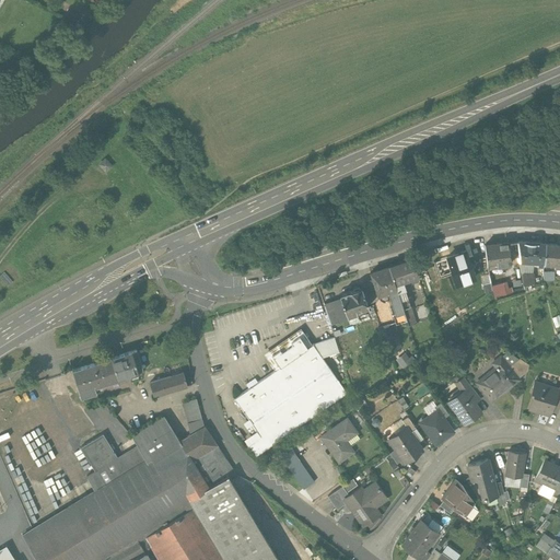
[(521,264),(517,243),(485,247),(487,269),(502,267),(511,266),(521,264)]
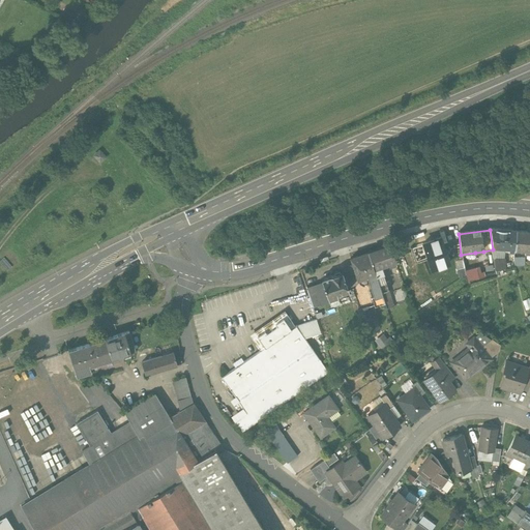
[(513,252),(516,233),(490,230),(493,249),(508,251),(508,255),(513,255),(513,252)]
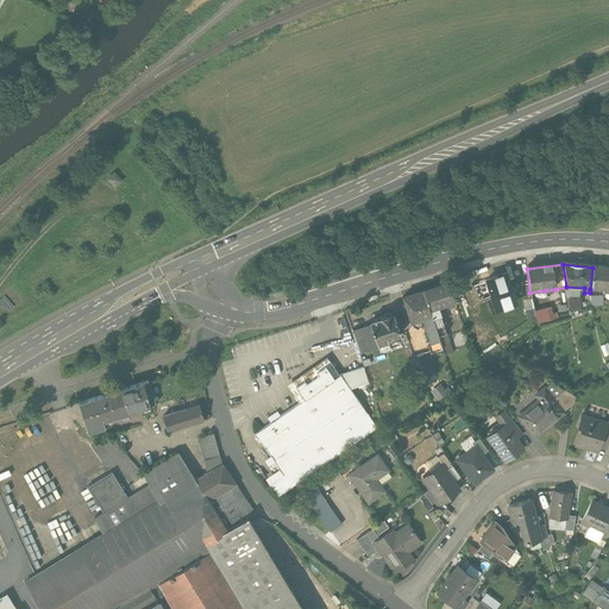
[(608,269),(592,268),(590,289),(603,290),(602,294),(608,295),(608,293),(608,269)]
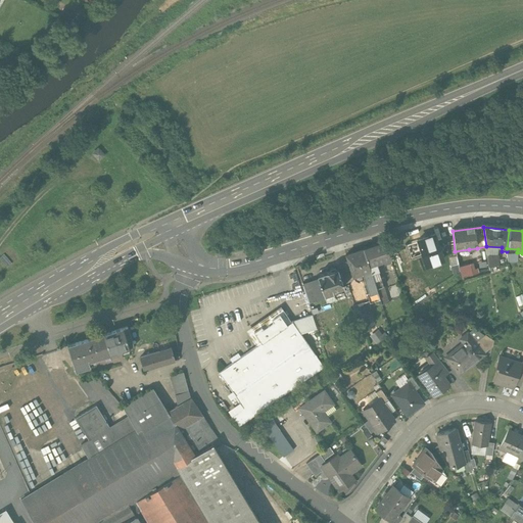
[(442,262),(434,236),(418,242),(419,244),(422,256),(423,256),(426,267),(432,265),(442,262)]
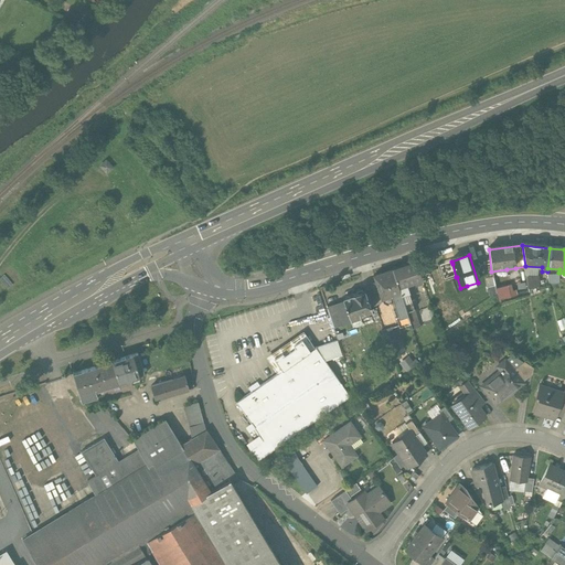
[(420,279),(415,263),(392,270),(404,307),(406,312),(414,310),(405,284),(420,279)]
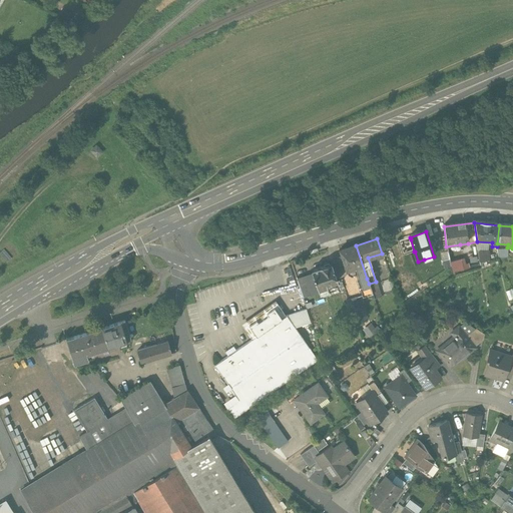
[(414,251),(411,239),(404,242),(414,264),(418,262),(415,251),(414,251)]
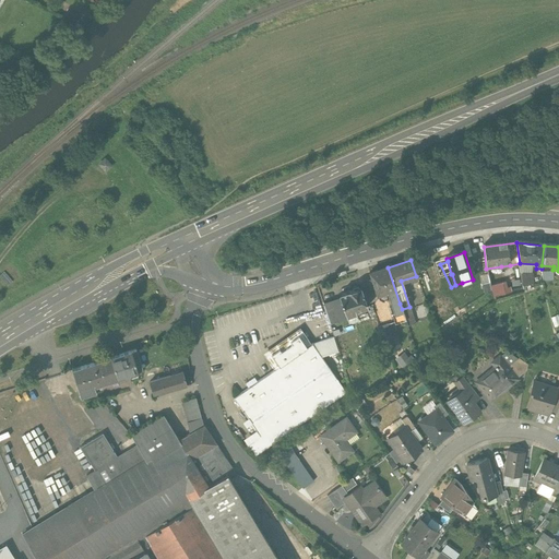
[(501,266),(486,269),(487,276),(498,274),(503,274),(501,266)]
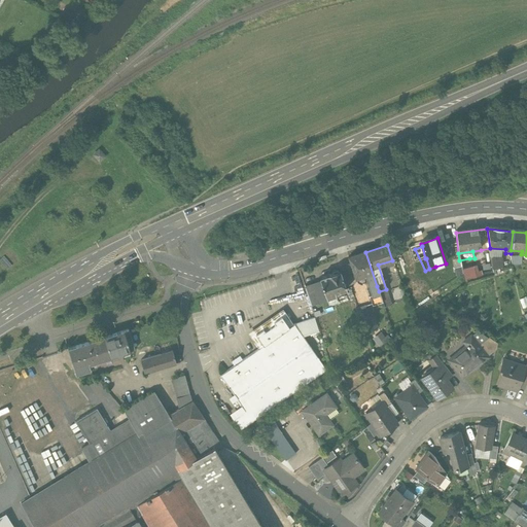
[(377,286),(365,252),(348,257),(355,279),(364,276),(369,289),(377,286)]
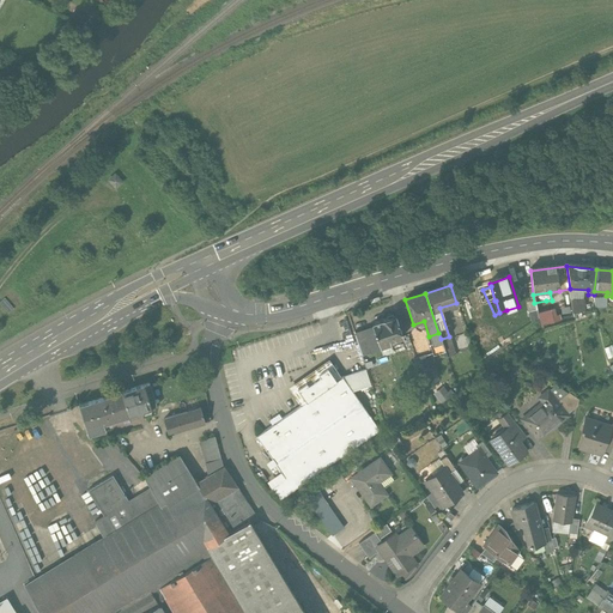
[(582,301),(571,302),(572,314),(583,313),(582,301)]
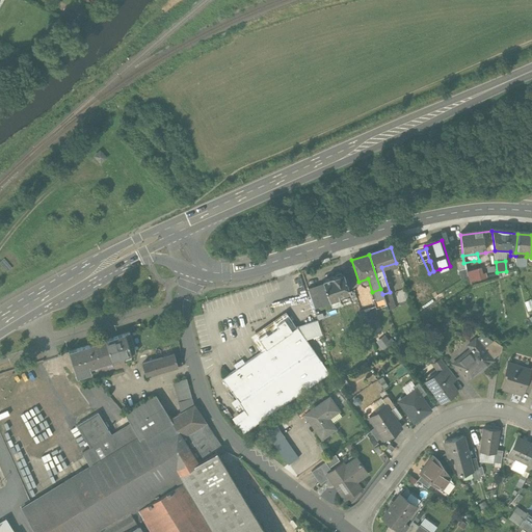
[(527,262),(515,261),(515,269),(526,269),(527,262)]
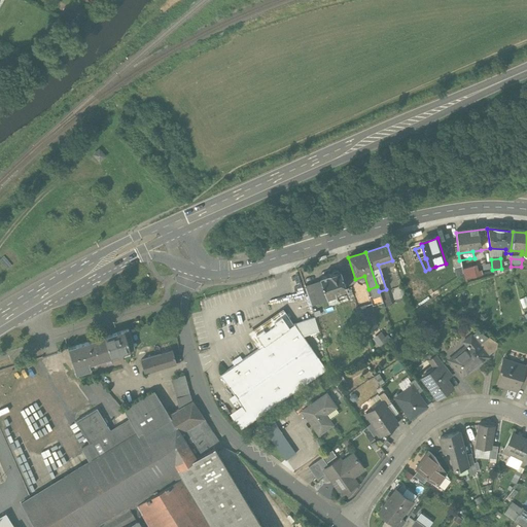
[(331,274),(319,278),(320,281),(326,301),(328,302),(329,302),(331,302),(334,301),(336,300),(337,299),(335,293),(345,290),(339,272),(338,271),(336,270),(331,271),(331,272),(331,273),(331,274)]
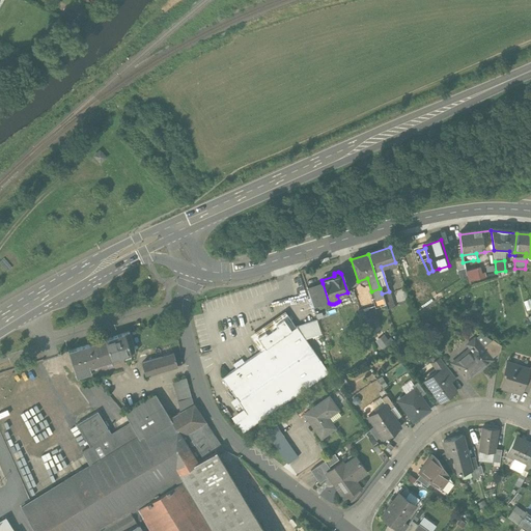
[(484,274),(468,279),(469,284),(487,280),(484,274)]
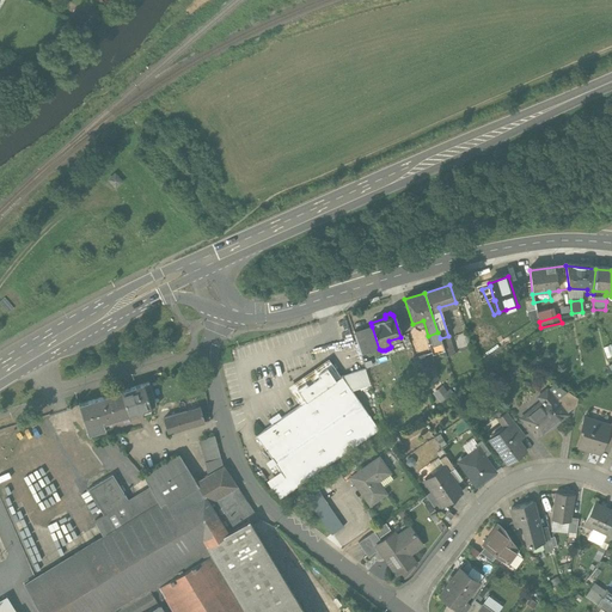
[(361,355),(379,349),(372,326),(354,332),(361,355)]
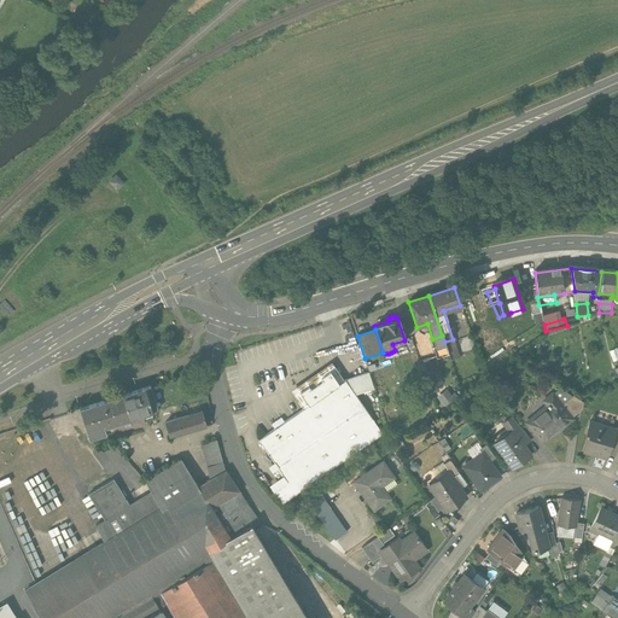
[(437,359),(448,354),(444,342),(442,336),(432,339),(431,339),(437,359)]
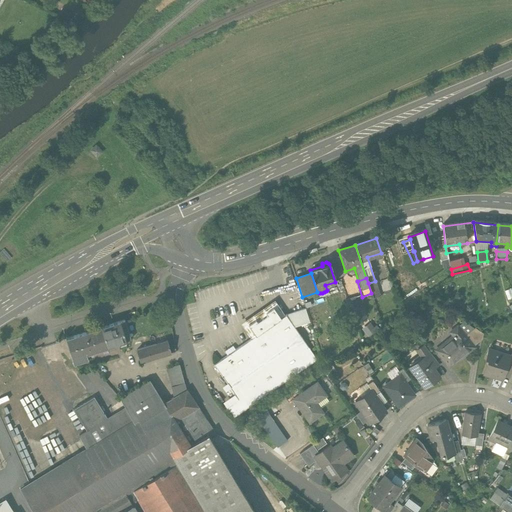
[(377,287),(375,281),(368,283),(371,293),(373,299),(379,297),(376,287),(377,287)]
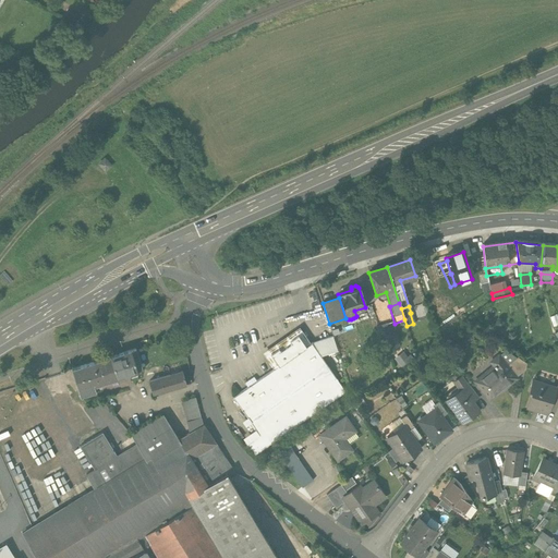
[(426,306),(417,310),(422,322),(429,318),(426,306)]
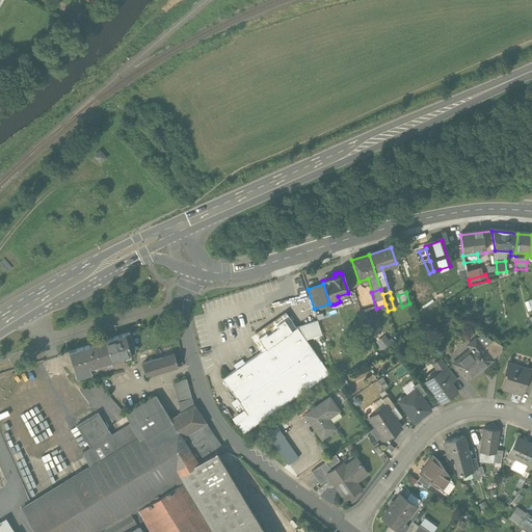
[(361,312),(369,337),(375,330),(368,309),(361,312)]
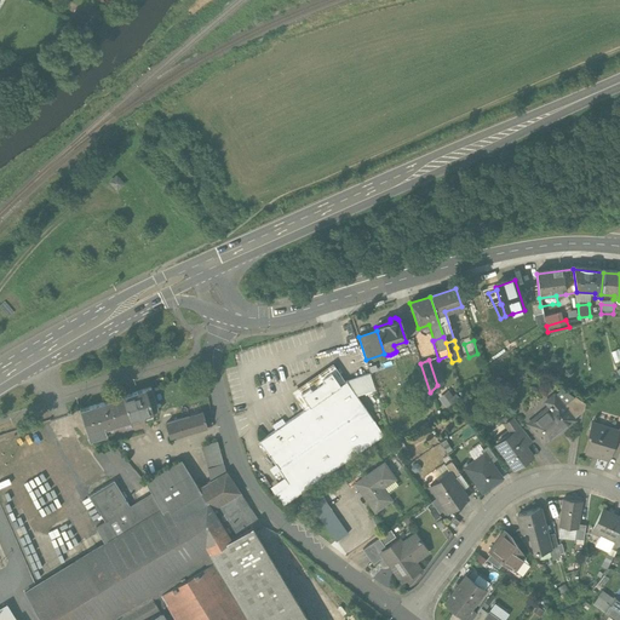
[(309,408),(259,442),(288,484),(274,494),(282,506),(384,436),(346,383),(340,386),(331,373),(300,395),(309,408)]
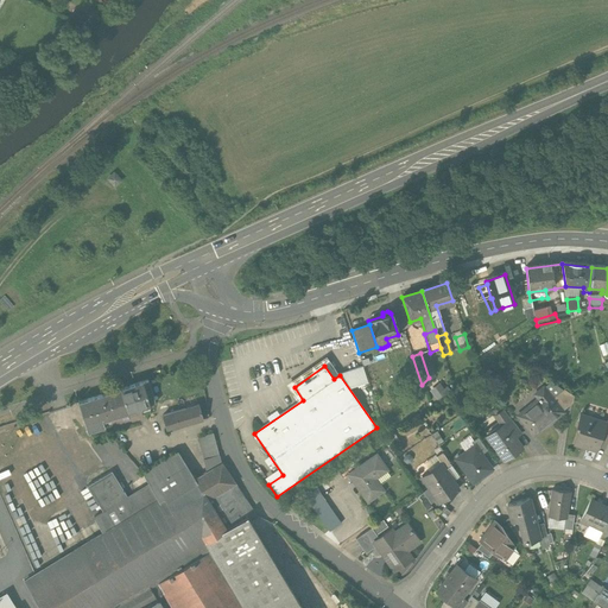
[(154,404),(147,381),(122,390),(130,412),(135,411),(137,415),(141,413),(140,409),(154,404)]
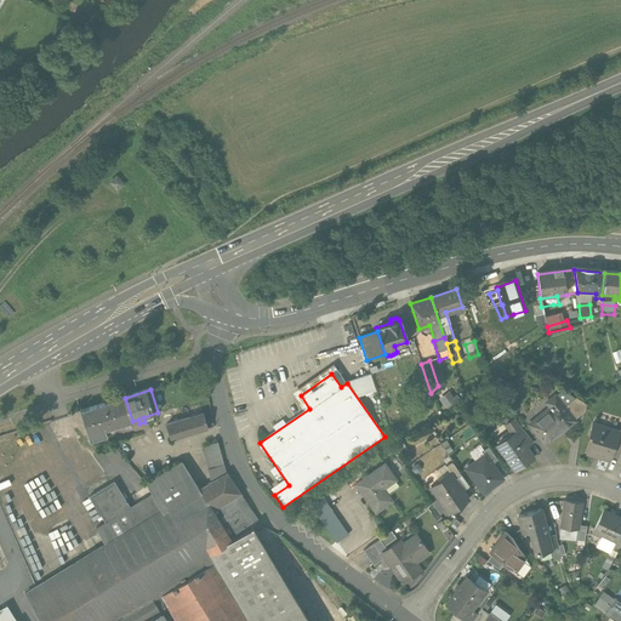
[(564,389),(556,394),(564,406),(575,397),(564,389)]
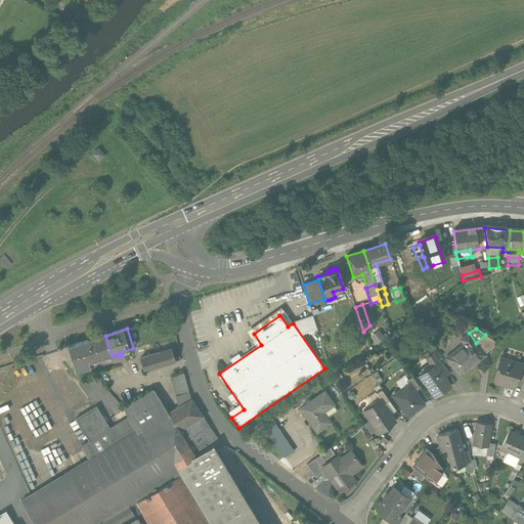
[(377,346),(385,340),(379,330),(369,337),(377,346)]
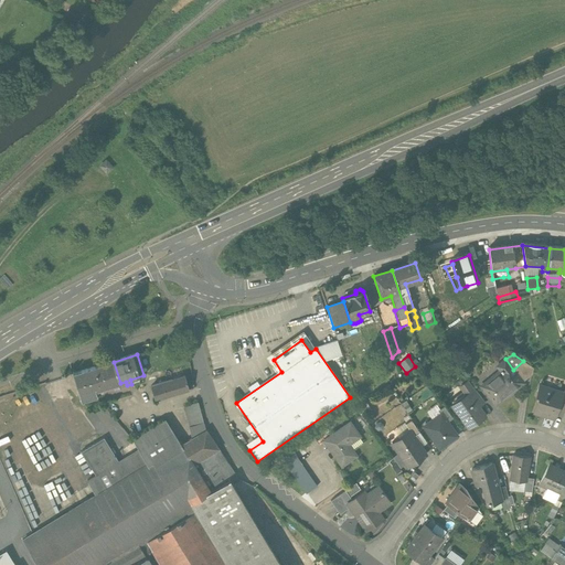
[(481,386),(496,405),(510,393),(509,392),(522,382),(513,370),(505,359),(497,365),(501,371),(481,386)]
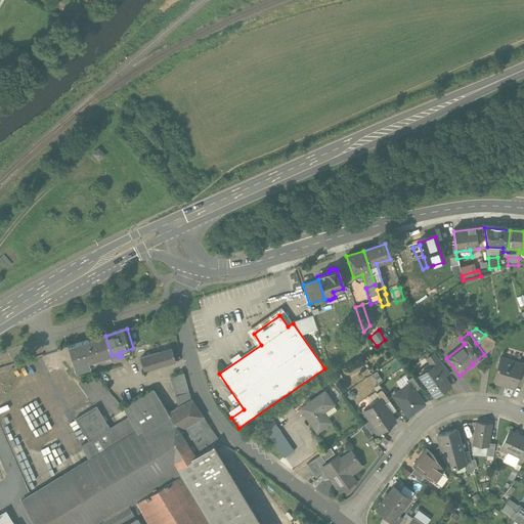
[(476,343),(484,354),(493,348),(494,341),(485,335),(476,343)]
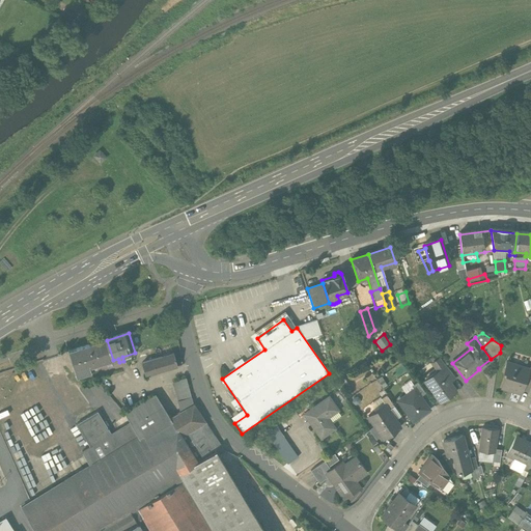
[(113,360),(107,340),(68,353),(77,378),(91,372),(89,368),(113,360)]
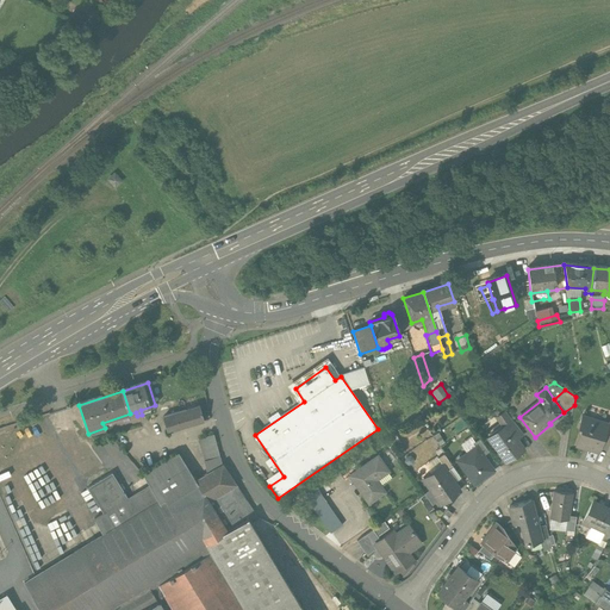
[(172,409),(161,412),(167,433),(204,422),(199,408),(198,408),(195,400),(184,404),(182,403),(170,406),(172,409)]
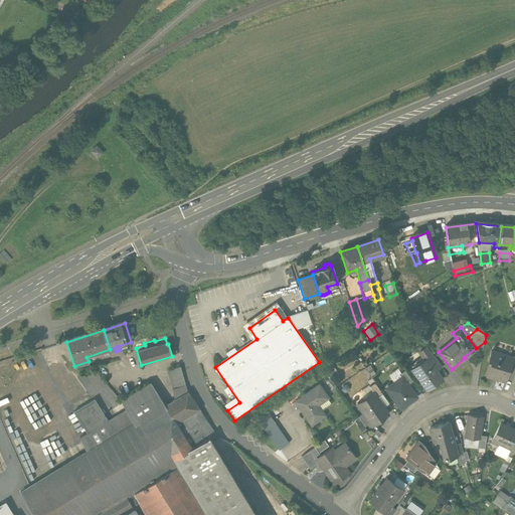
[(426,357),(434,368),(440,363),(426,346),(418,351),(424,359),(426,357)]
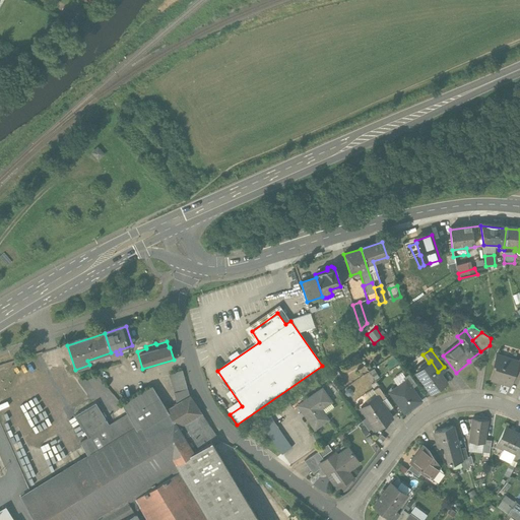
[(491,381),(511,388),(515,373),(519,363),(518,363),(496,354),(493,366),(496,367),(491,381)]
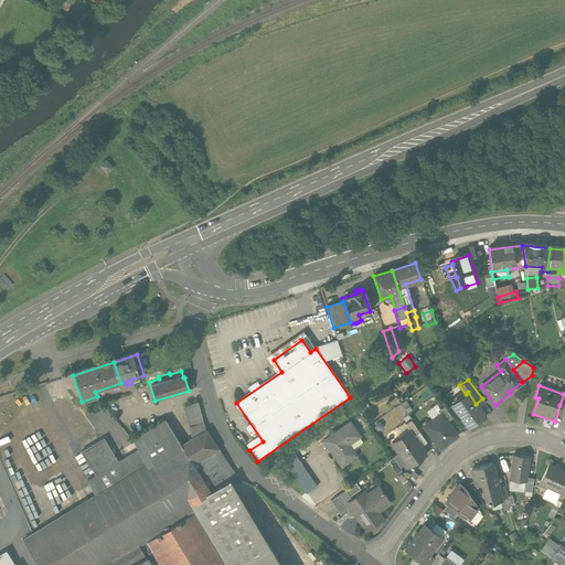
[(451,404),(468,428),(484,416),(476,404),(468,392),(466,394),(451,404)]
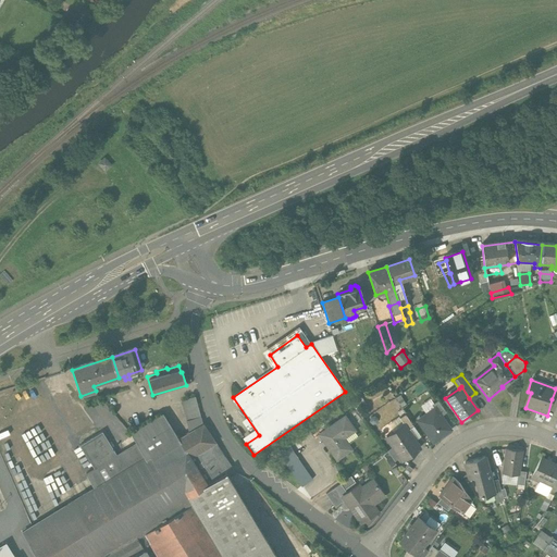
[(190,432),(203,424),(202,424),(195,397),(182,400),(190,432)]
